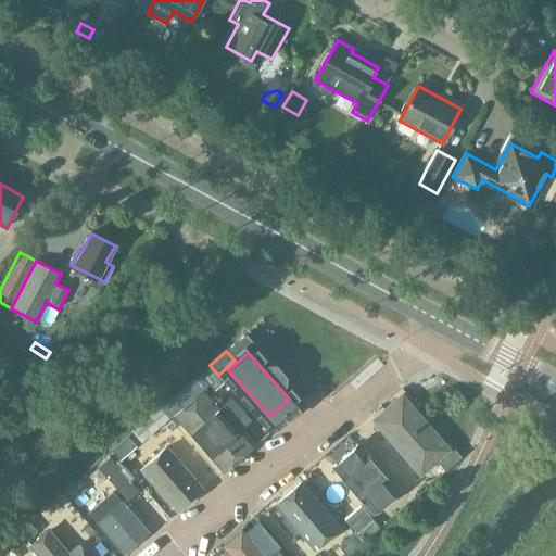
[(218,375),(210,365),(200,374),(200,375),(214,390),(224,382),(224,381),(218,375)]
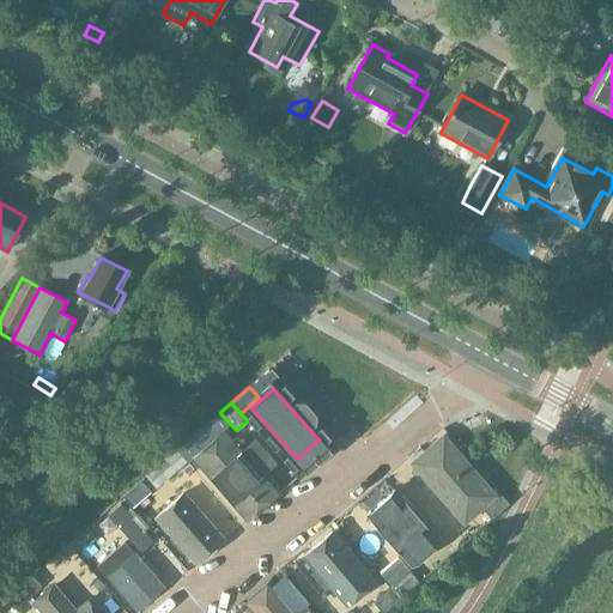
[(495,495),(442,430),(406,459),(459,523),(495,495)]
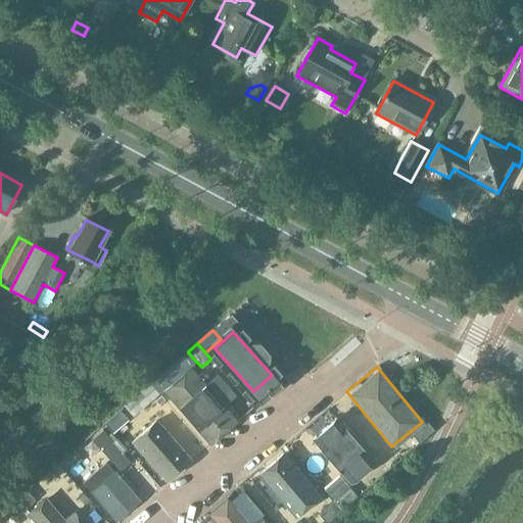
[(168,368),(154,380),(162,390),(177,378),(168,368)]
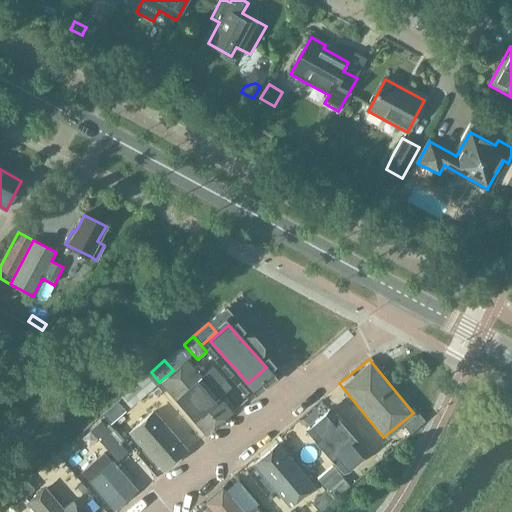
[(194,363),(166,387),(205,433),(234,409),(194,363)]
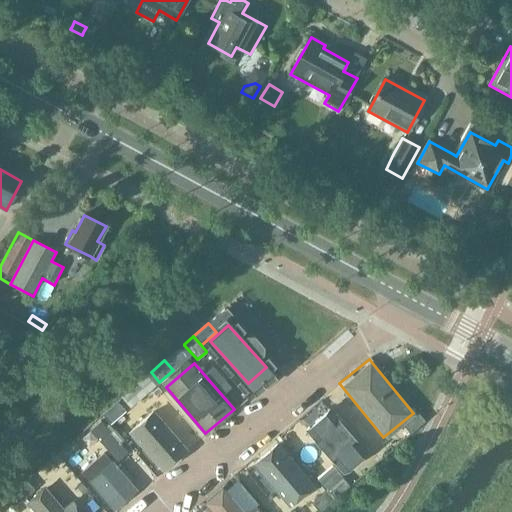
[(146,376),(121,398),(130,408),(156,386),(146,376)]
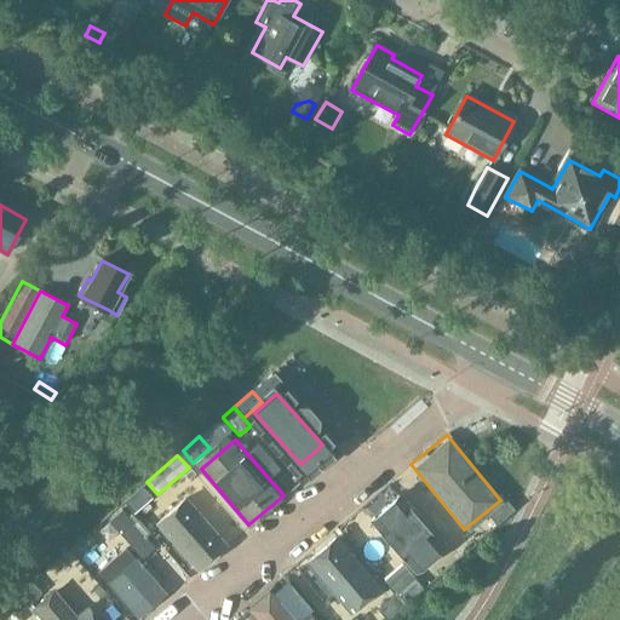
[(124,503),(133,514),(151,498),(143,487),(124,503)]
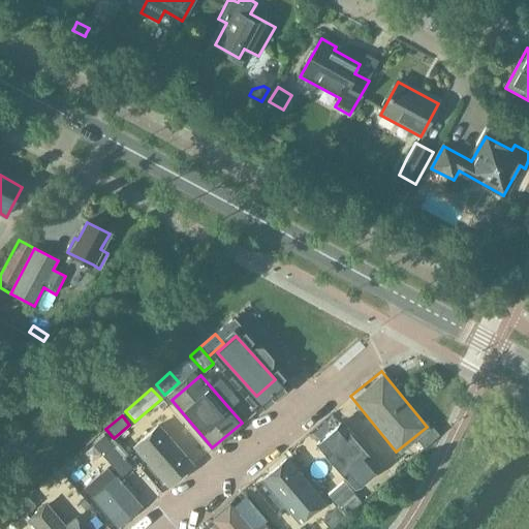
[(353,488),(377,468),(335,416),(311,436),(353,488)]
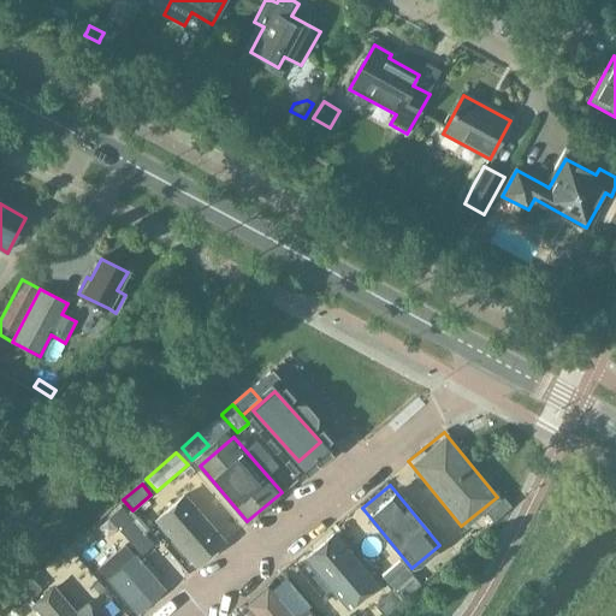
[(189,566),(220,538),(179,491),(147,520),(189,566)]
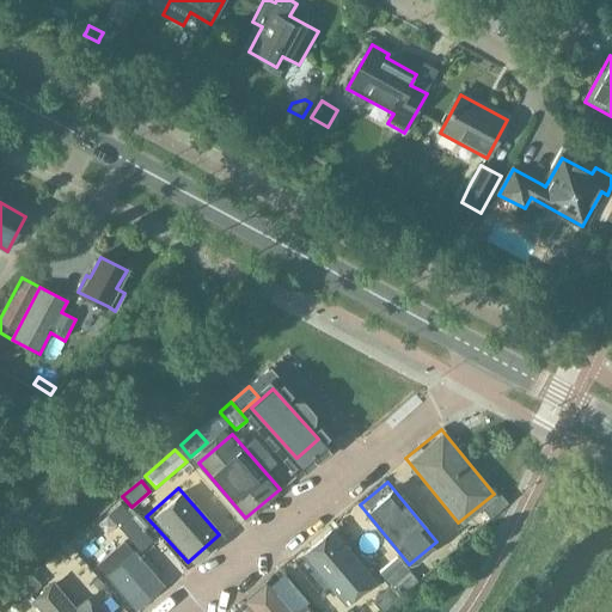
[(481,508),(490,518),(490,519),(508,503),(499,493),(481,508)]
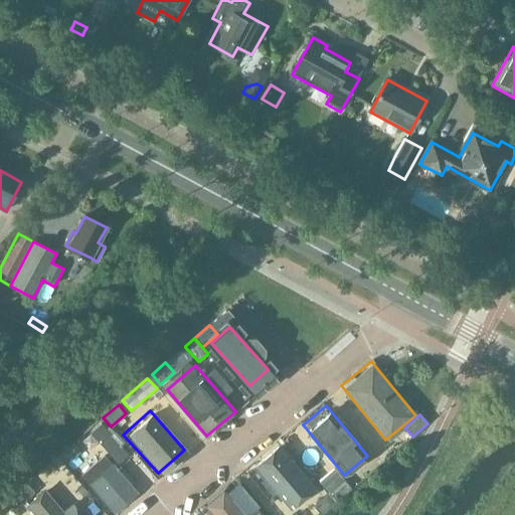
[(276,442),(251,462),(292,508),(316,487),(276,442)]
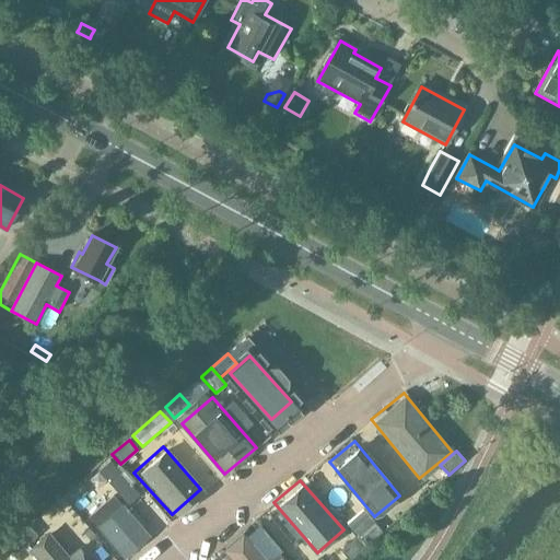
[(88,492),(80,483),(79,482),(62,497),(71,506),(88,492)]
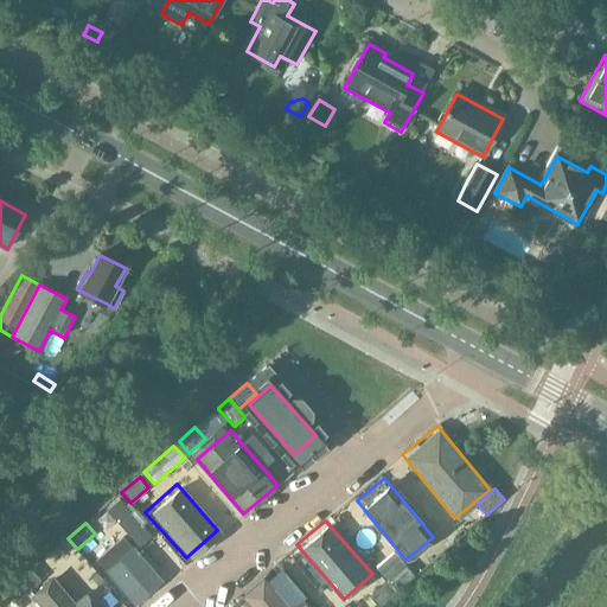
[(109,535),(88,554),(136,606),(138,606),(159,587),(142,569),(151,561),(136,547),(127,555),(109,535)]
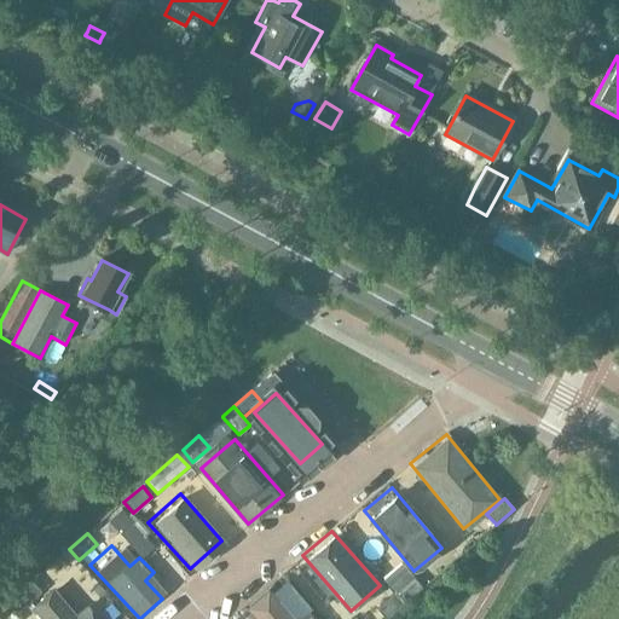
[(414,577),(395,593),(405,603),(423,588),(422,588),(414,577)]
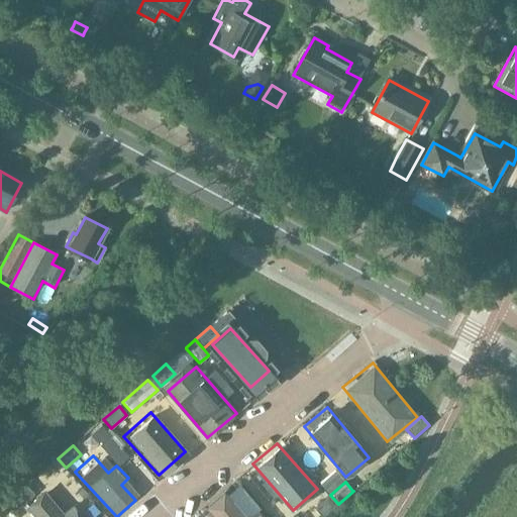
[(12,498),(20,508),(35,494),(27,486),(27,485),(12,498)]
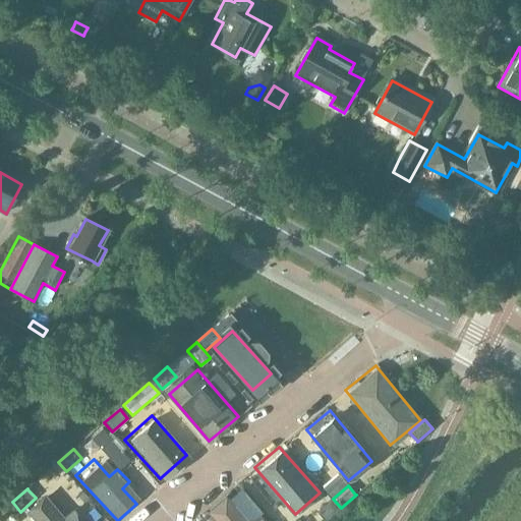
[(209,510),(217,520),(246,520),(226,496),(209,510)]
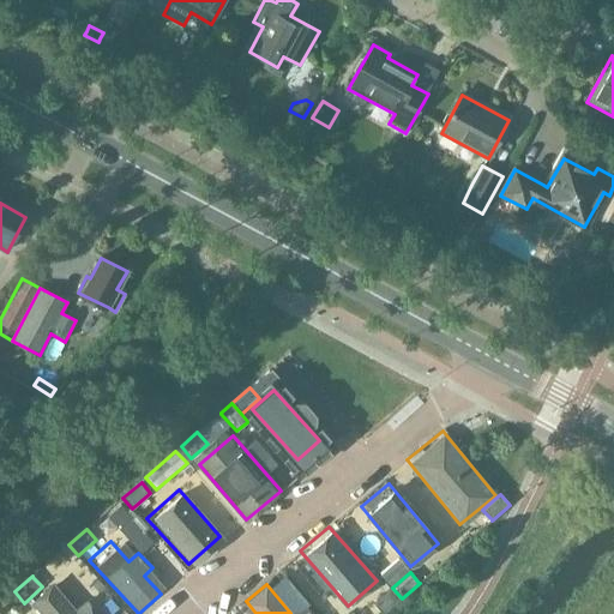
[(85,613),(62,588),(37,609),(41,613),(85,613)]
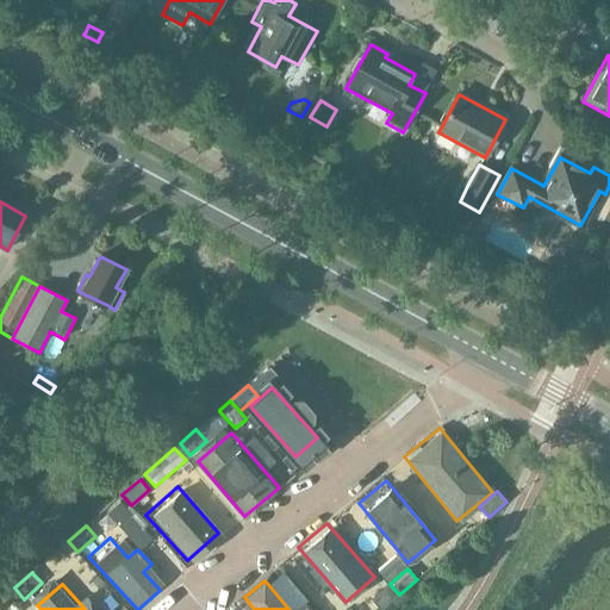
[(381,609),(399,595),(390,584),(372,599),(380,609),(381,609)]
